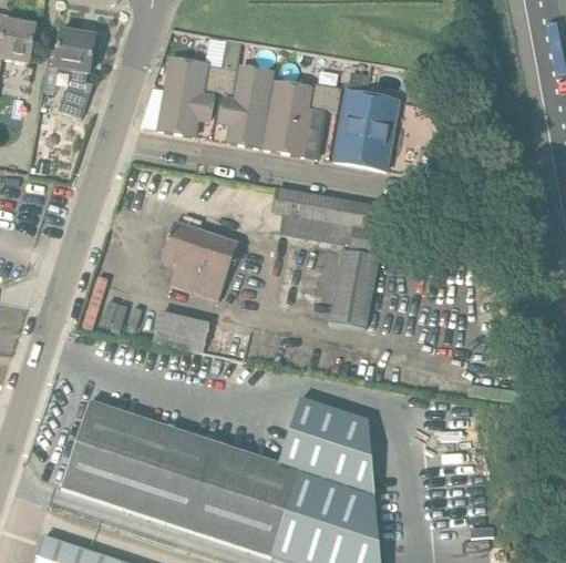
[(1,38),(0,38),(0,65),(1,58),(29,62),(35,26),(4,20),(1,38)]
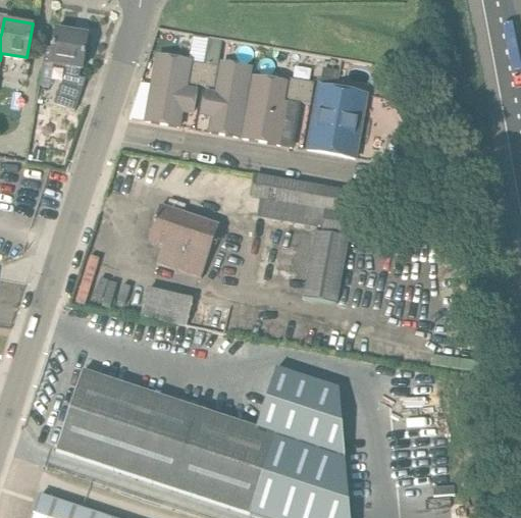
[(54,101),(75,108),(87,76),(80,74),(81,66),(83,66),(88,33),(56,28),(51,63),(65,65),(64,71),(54,101)]
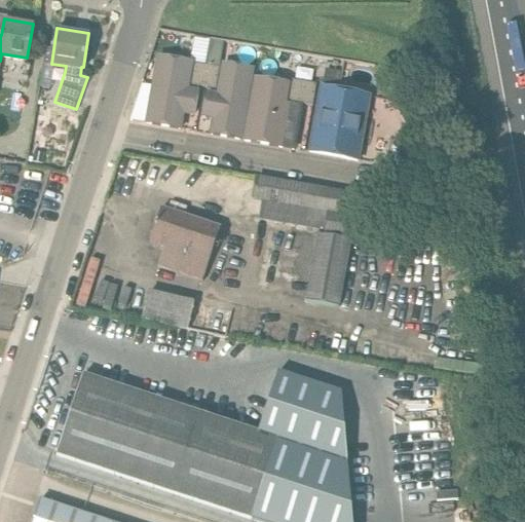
[(210,38),(194,35),(193,43),(192,49),(207,51),(208,51),(210,38)]
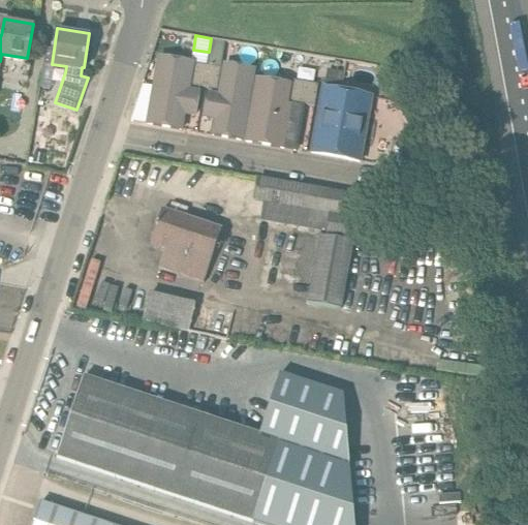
[(148,119),(147,122),(192,130),(200,88),(188,86),(193,56),(158,50),(151,97),(148,119)]
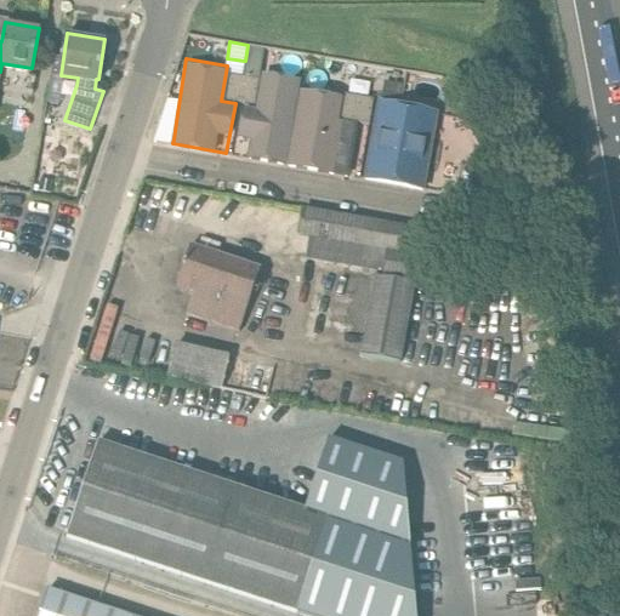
[(226,100),(240,102),(245,73),(231,70),(226,100)]
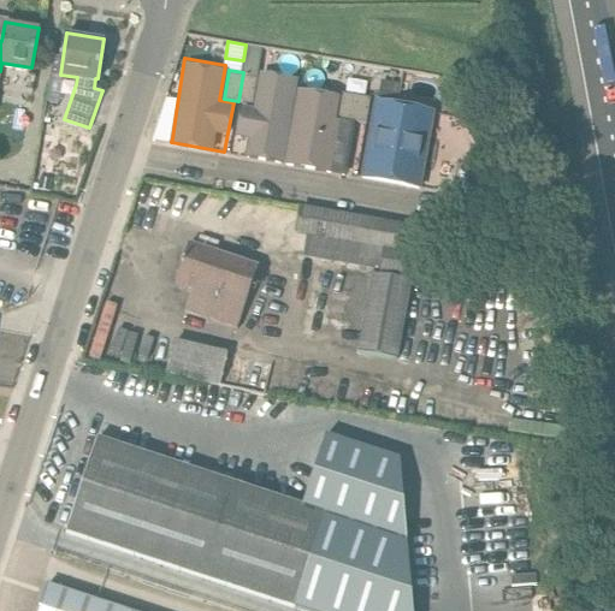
[(237,105),(229,153),(282,162),(297,76),(261,70),(255,107),(237,105)]
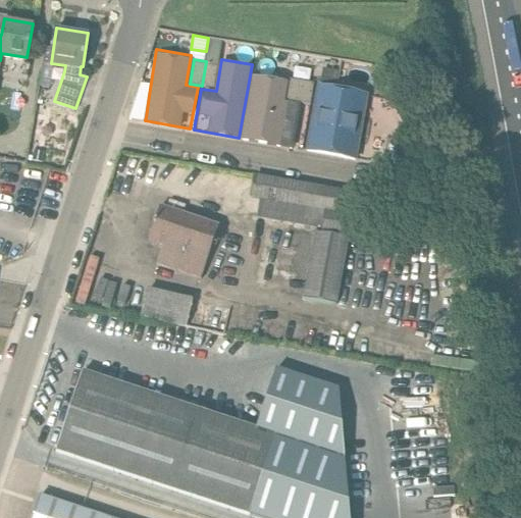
[(218,63),(206,61),(202,86),(214,88),(218,63)]
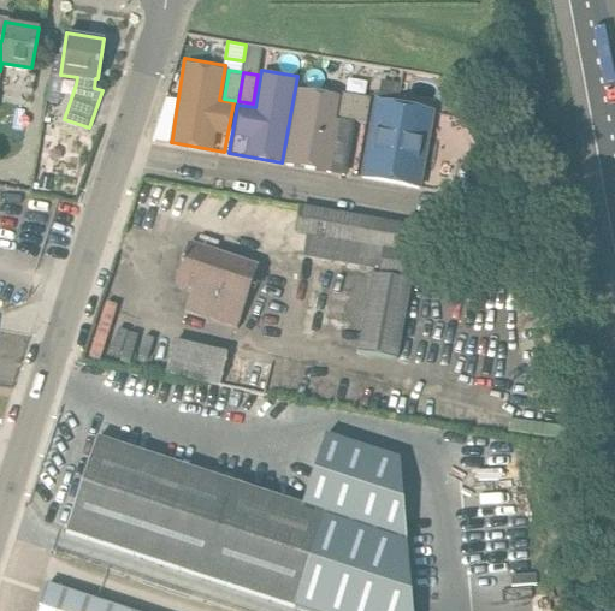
[(384,78),(382,95),(398,98),(401,81),(384,78)]
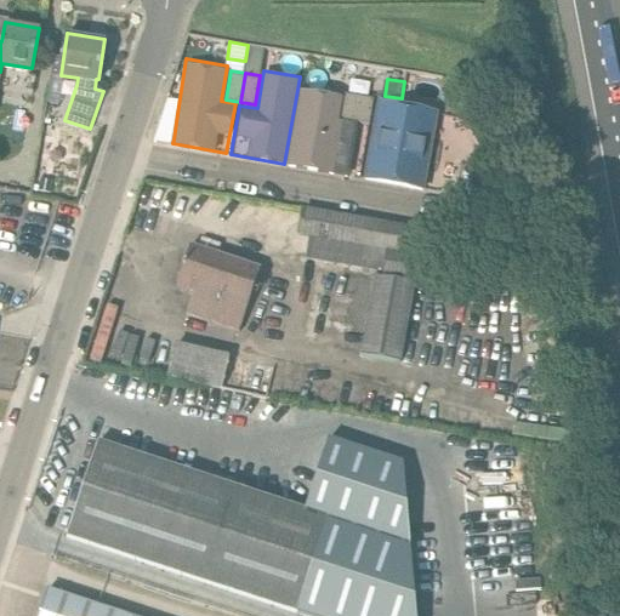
[(301,86),(288,164),(329,171),(333,171),(341,117),(345,93),(301,86)]
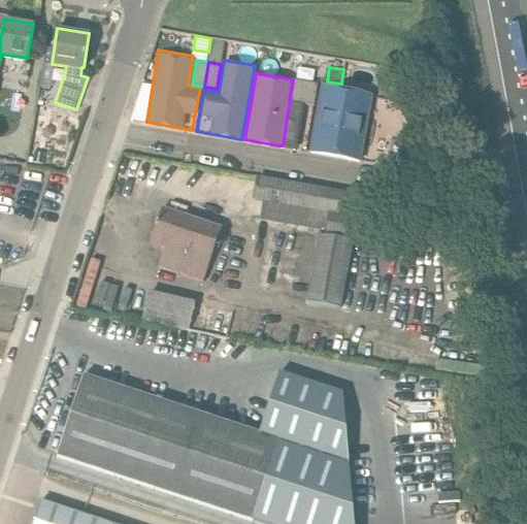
[(306,78),(293,75),(293,79),(290,99),(302,101),(306,78)]
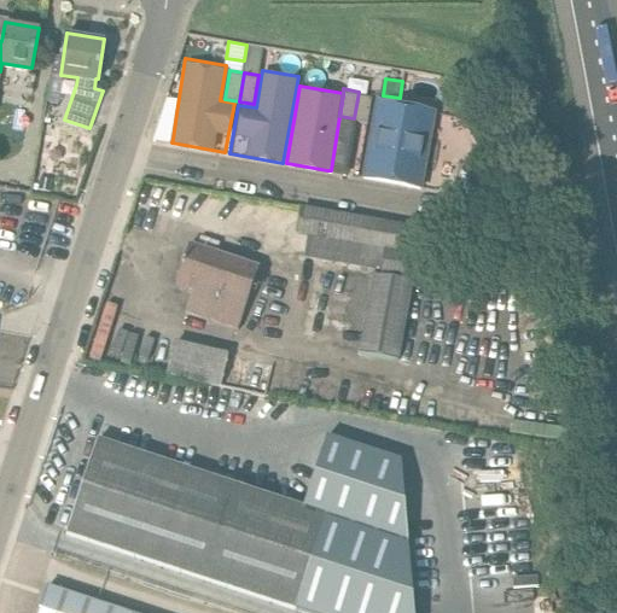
[(373,94),(359,92),(354,118),(368,121),(373,94)]
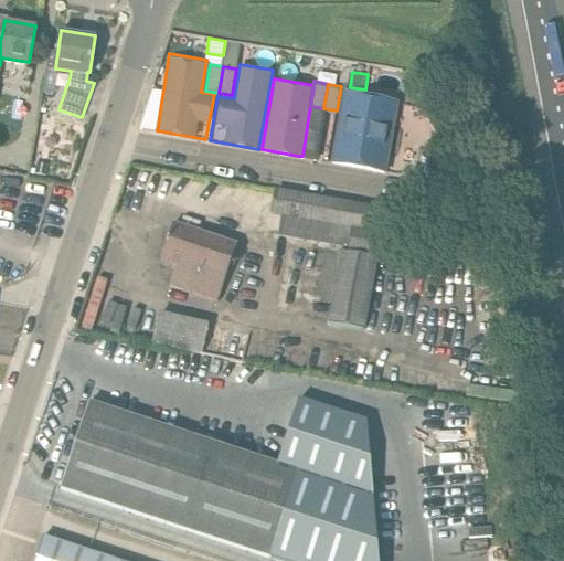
[(342,87),(330,159),(385,168),(397,96),(342,87)]
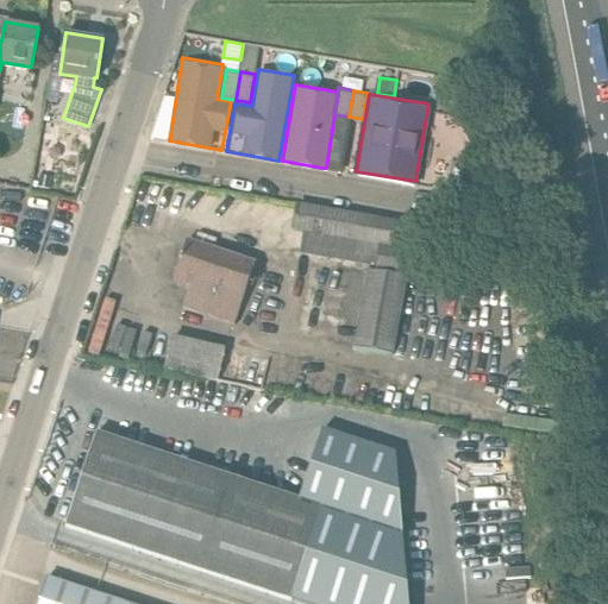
[(163,108),(173,111),(175,99),(165,98),(163,108)]
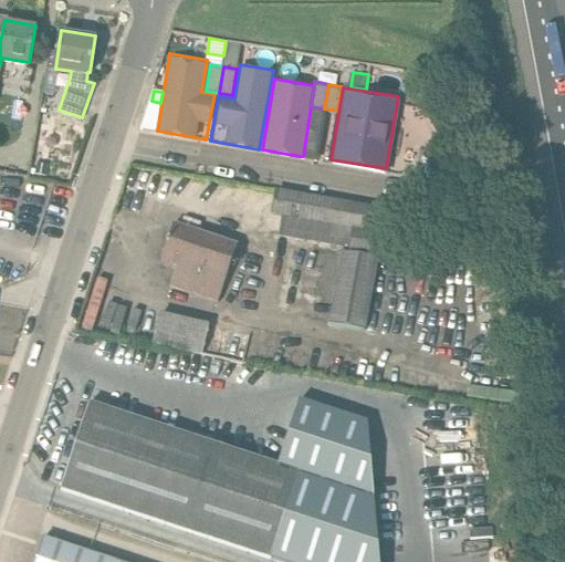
[(149,102),(145,125),(158,127),(161,104),(149,102)]
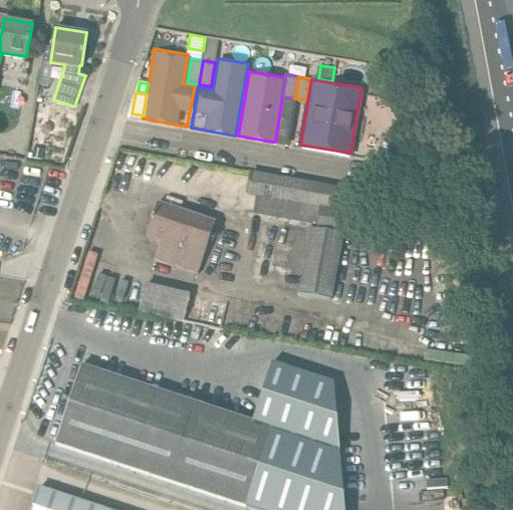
[(405,142),(387,139),(383,154),(402,157),(405,142)]
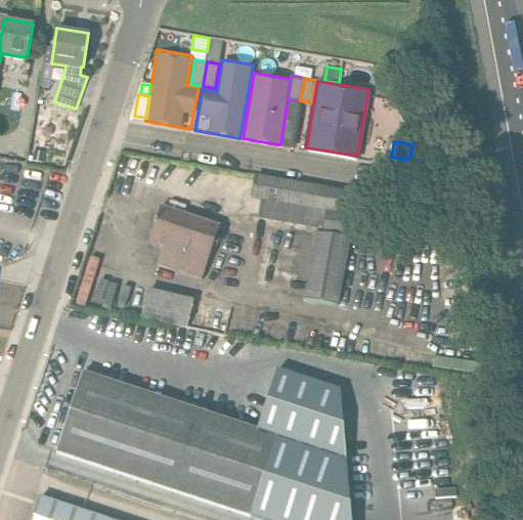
[(35,147),(33,158),(43,160),(45,149),(35,147)]
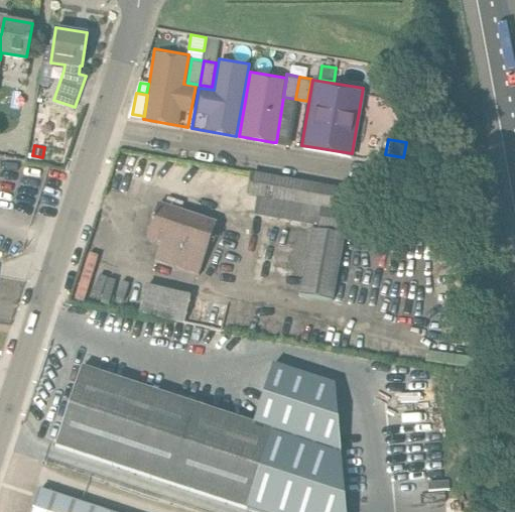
[(334,299),(346,232),(353,187),(250,170),(247,193),(260,195),(258,212),(319,222),(317,228),(313,228),(301,293),(334,299)]
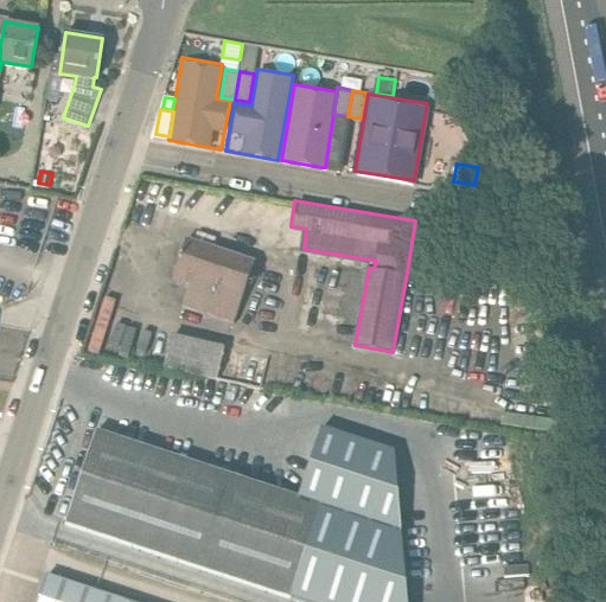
[(190,282),(183,303),(235,321),(255,260),(186,237),(173,276),(190,282)]
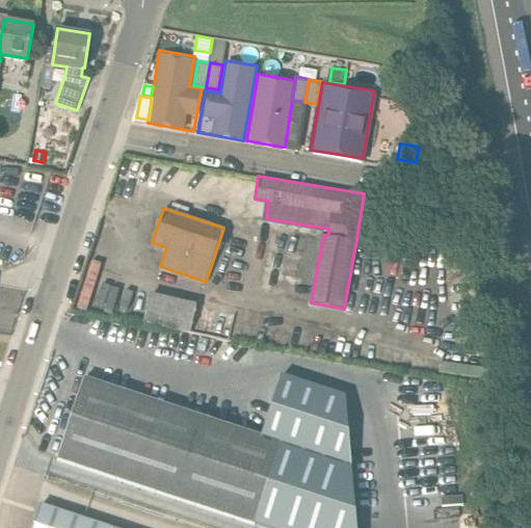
[(144,320),(188,331),(194,302),(151,292),(144,320)]
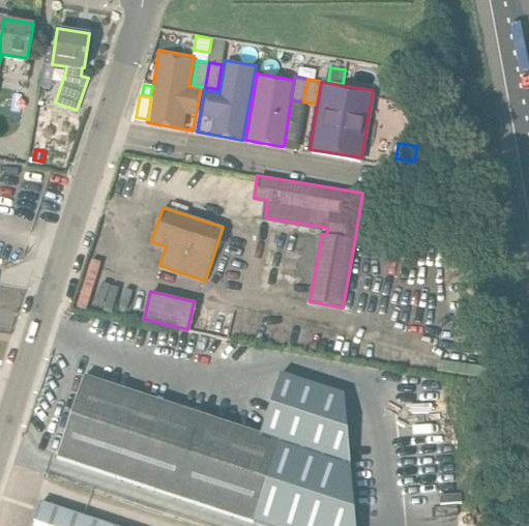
[(254,520),(281,440),(83,375),(57,455),(254,520)]
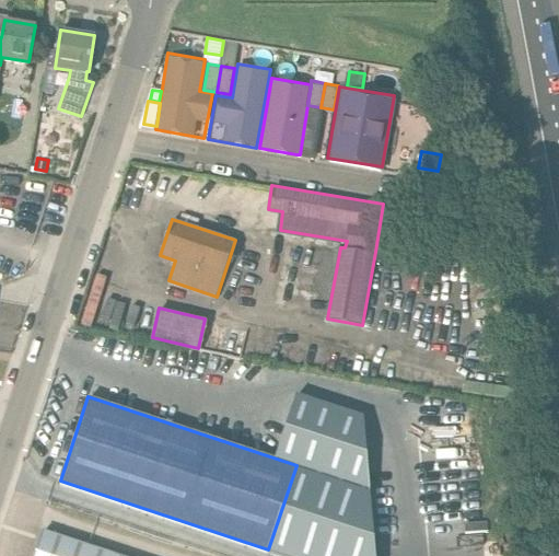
[(125,555),(44,529),(34,555),(125,555)]
